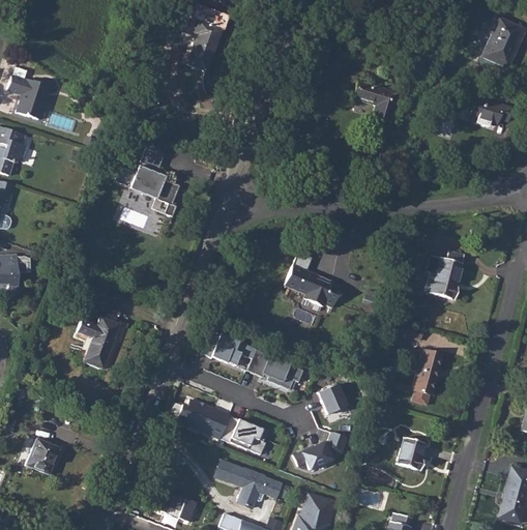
[(500,19),(484,57),(508,68),(514,57),(511,56),(515,49),(517,50),(526,30),(500,19)]
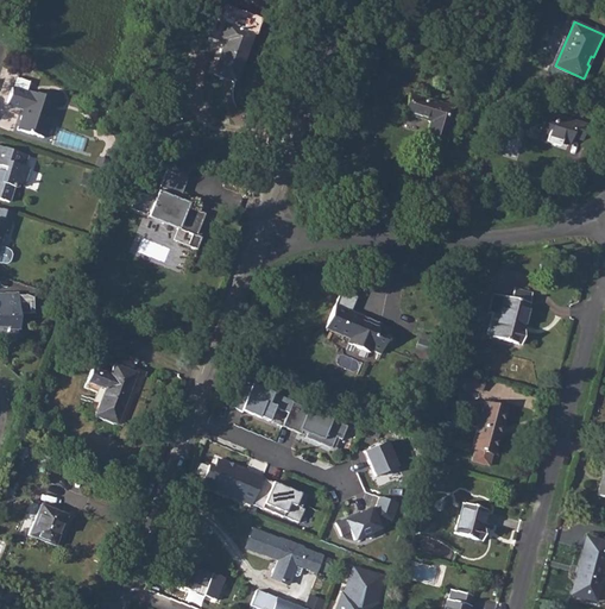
[(227,42),(215,74),(238,82),(254,36),(227,25),(221,39),(227,42)]
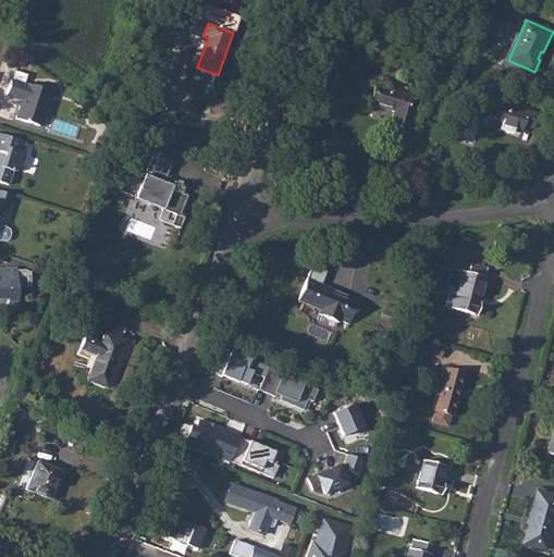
[(13,79),(9,94),(24,99),(19,118),(41,124),(51,90),(28,83),(28,84),(13,79)]
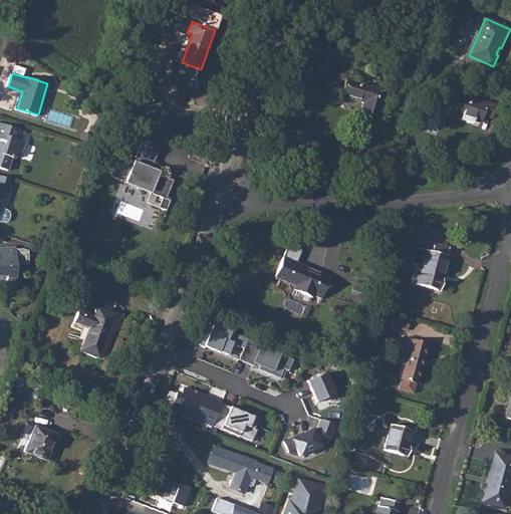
[(361,112),(377,117),(386,90),(347,79),(343,95),(364,101),(361,112)]
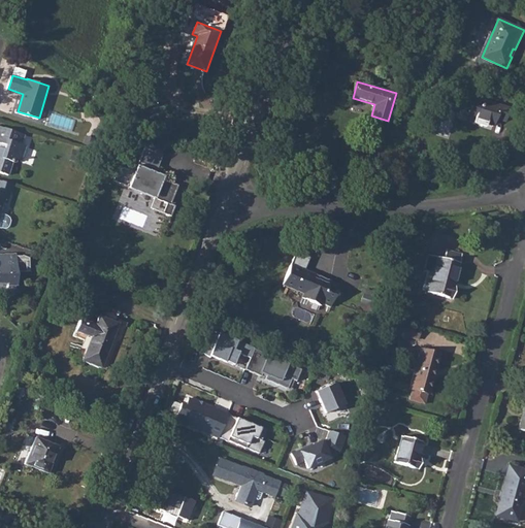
[(466,94),(462,107),(468,110),(466,117),(495,126),(497,119),(506,121),(511,108),(466,94)]
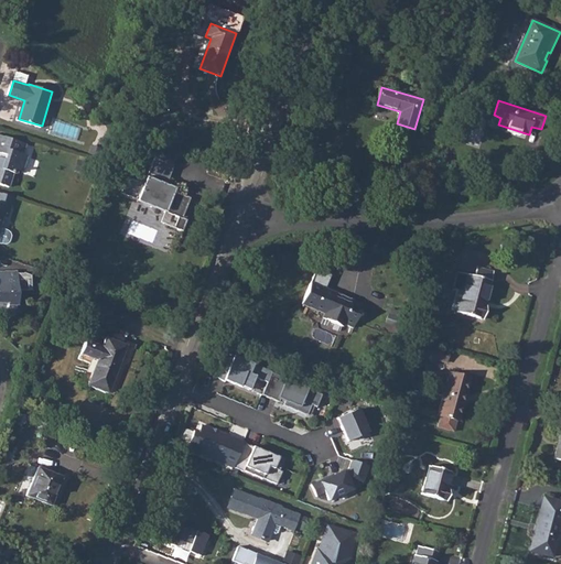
[(0,182),(10,186),(14,172),(19,173),(20,169),(24,170),(29,154),(24,153),(28,142),(0,133),(0,150),(2,152),(1,155),(0,154),(0,182)]
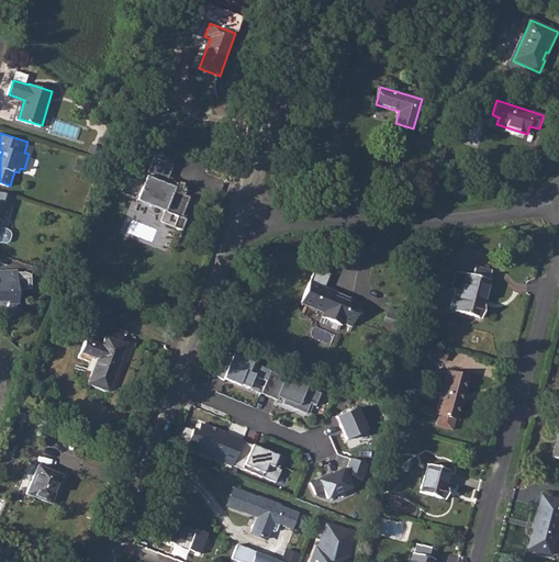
[(129,176),(123,189),(140,197),(138,199),(181,216),(188,199),(175,193),(177,187),(167,182),(175,164),(156,156),(148,176),(141,172),(137,179),(129,176)]
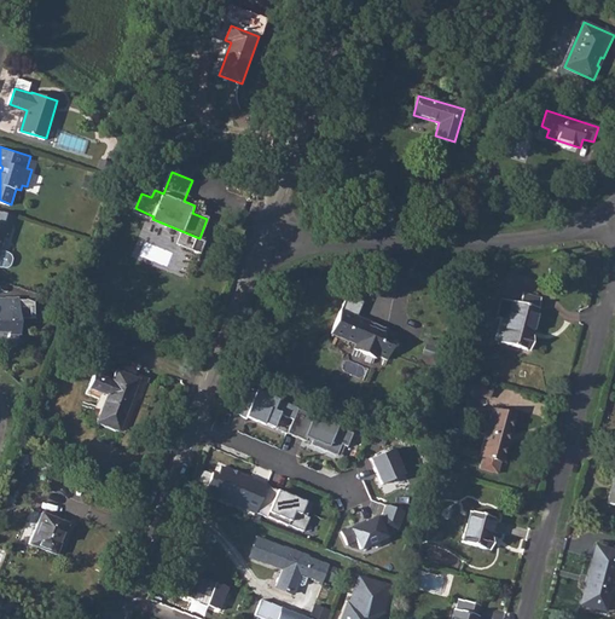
[(0,262),(5,265),(9,265),(11,264),(12,261),(13,259),(13,256),(12,255),(10,253),(1,250),(5,236),(11,238),(17,215),(0,209),(0,262)]
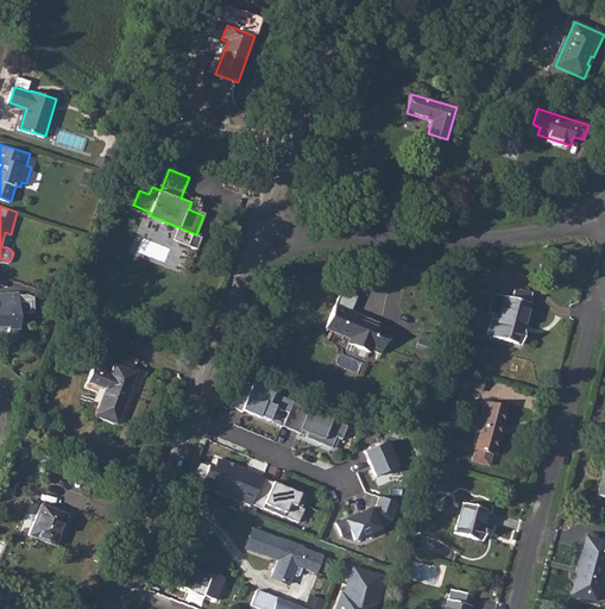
[(500,315),(495,337),(522,345),(527,330),(524,330),(534,293),(517,288),(515,299),(497,294),(491,313),(497,314),(500,315)]
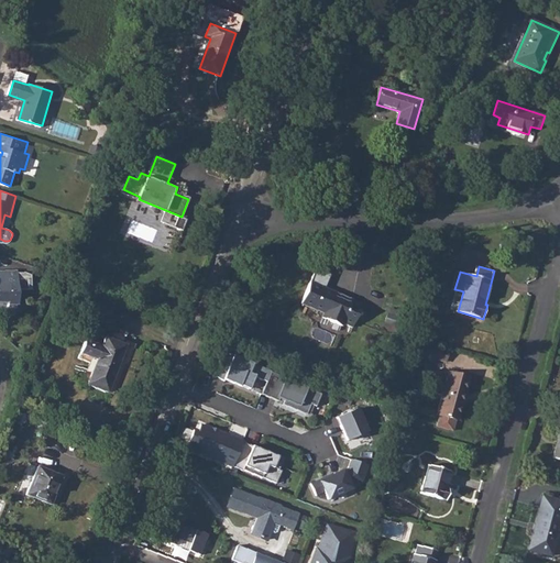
[(19,269),(0,269),(0,301),(10,301),(10,309),(20,308),(20,289),(35,288),(34,274),(29,272),(19,273),(19,269)]
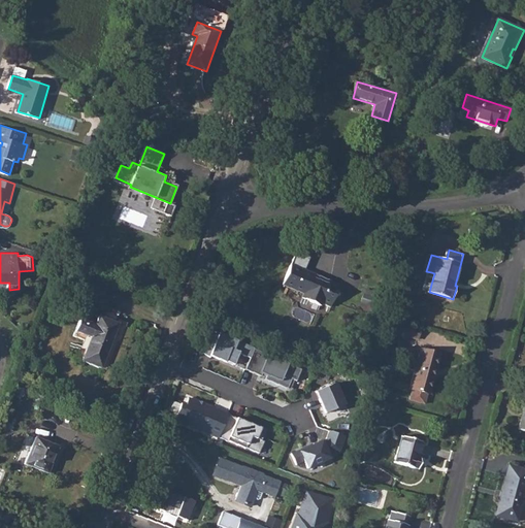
[(315,277),(316,274),(293,264),(285,284),(306,293),(304,297),(322,305),(324,301),(333,306),(341,285),(332,281),(330,284),(315,277)]
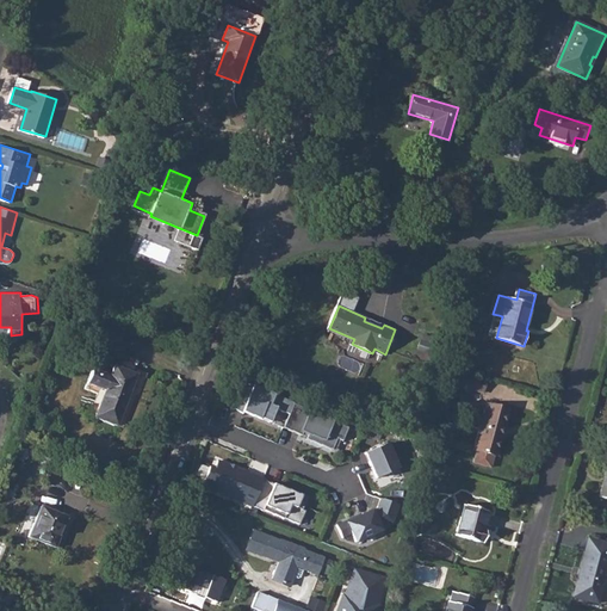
[(97,369),(90,388),(100,393),(93,415),(124,427),(121,438),(130,442),(143,407),(146,408),(150,395),(142,393),(149,374),(140,370),(138,374),(117,365),(113,376),(97,369)]
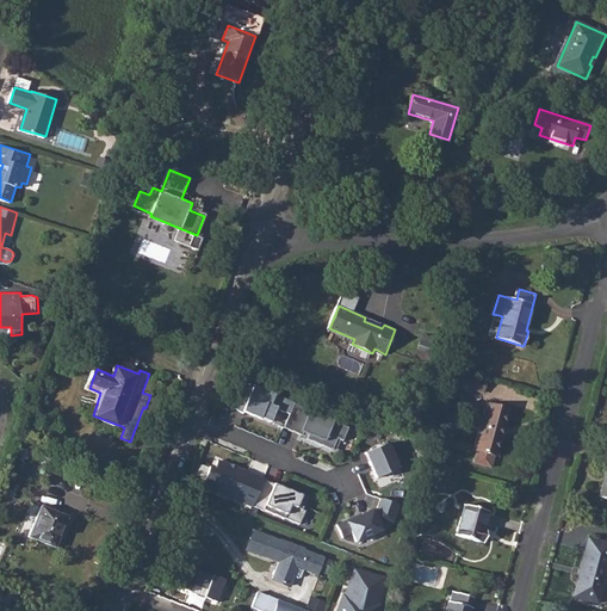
[(150,370),(149,374),(167,380),(171,371),(160,366),(150,370)]
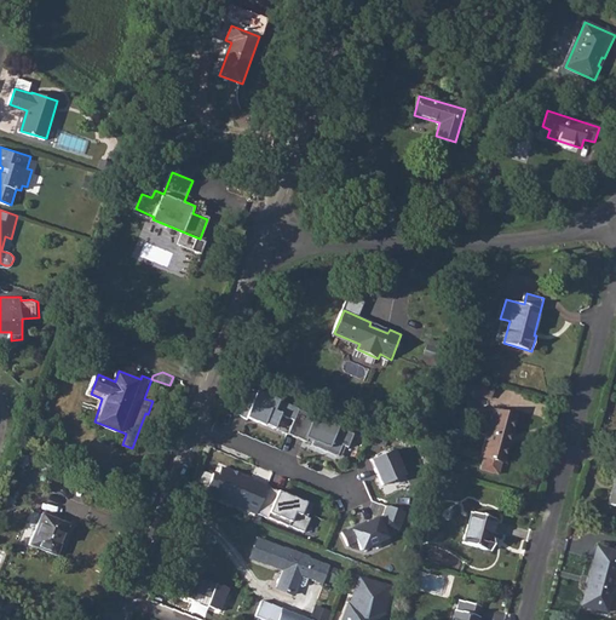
[(473,382),(470,394),(478,396),(479,392),(481,384),(473,382)]
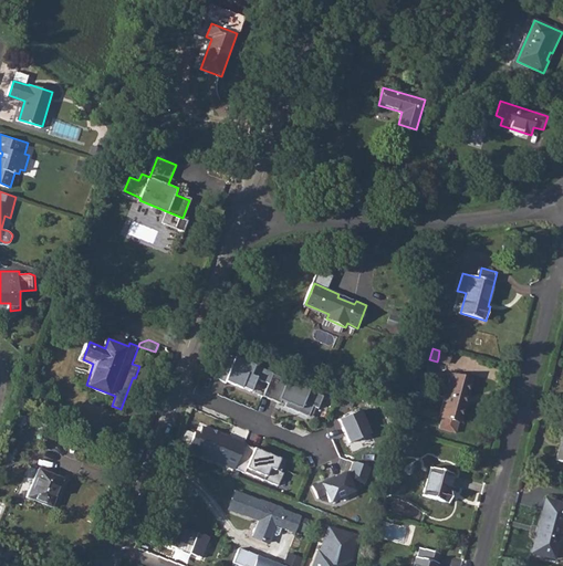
[(274,371),(226,352),(216,375),(252,390),(258,377),(270,383),(274,373),(274,371)]
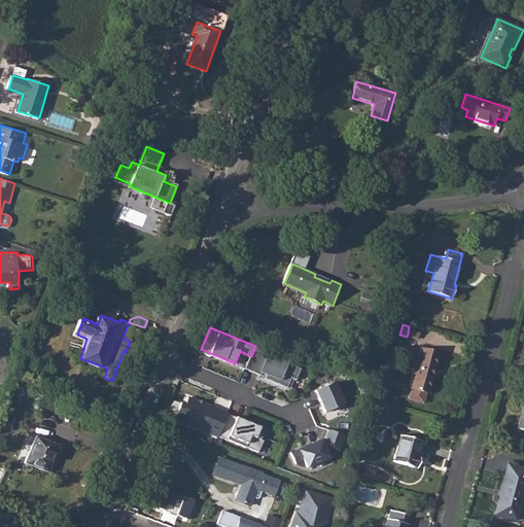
[(273,354),(255,347),(251,356),(246,367),(263,375),(264,372),(268,374),(266,378),(289,387),(293,377),(299,379),(303,367),(272,355),(273,354)]
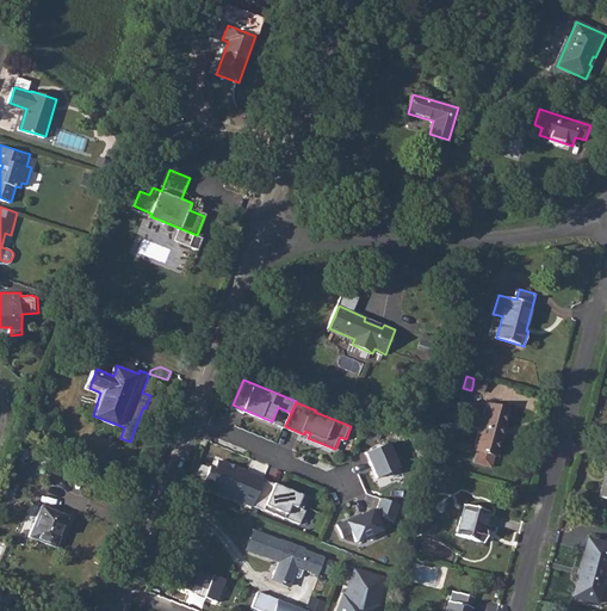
[(478,451),(475,463),(494,469),(497,456),(499,456),(511,411),(488,403),(476,450),(478,451)]
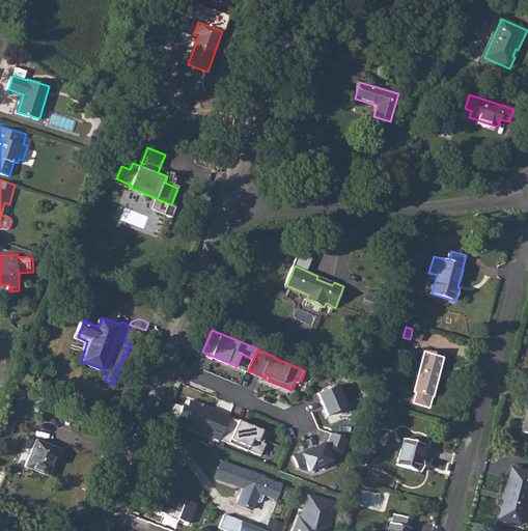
[(339,386),(321,394),(331,416),(350,408),(339,386)]
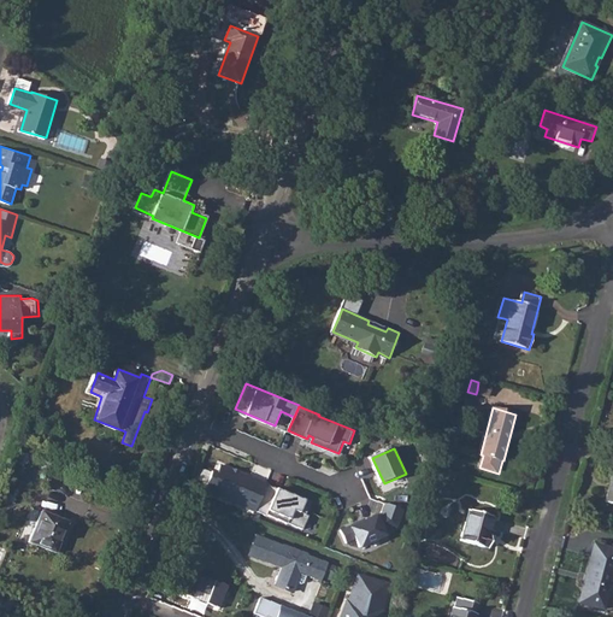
[(313,501),(269,483),(258,509),(305,528),(311,515),(307,513),(313,501)]
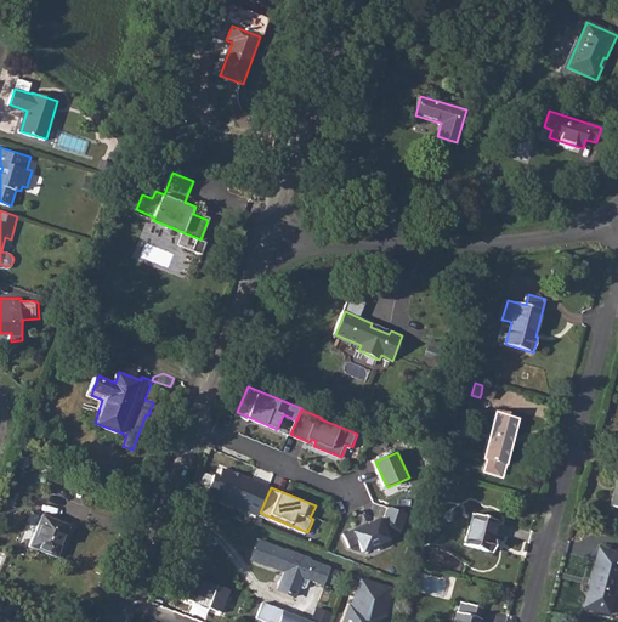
[(1,493),(0,496),(0,501),(16,507),(18,499),(1,493)]
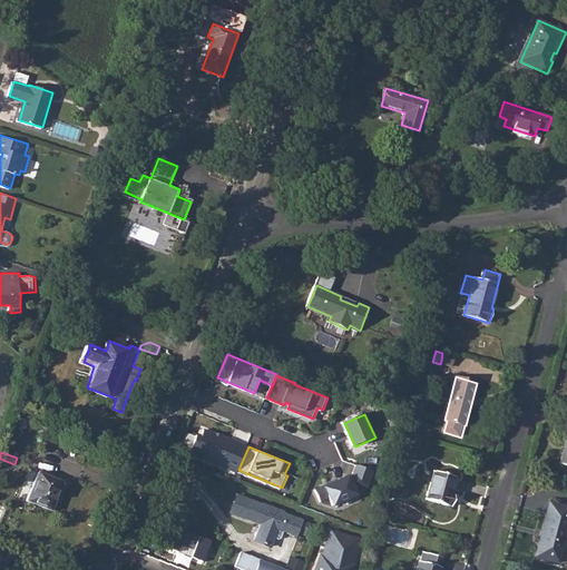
[(330,482),(329,480),(314,485),(319,498),(328,495),(331,503),(354,494),(354,492),(370,487),(375,470),(358,463),(355,473),(330,482)]
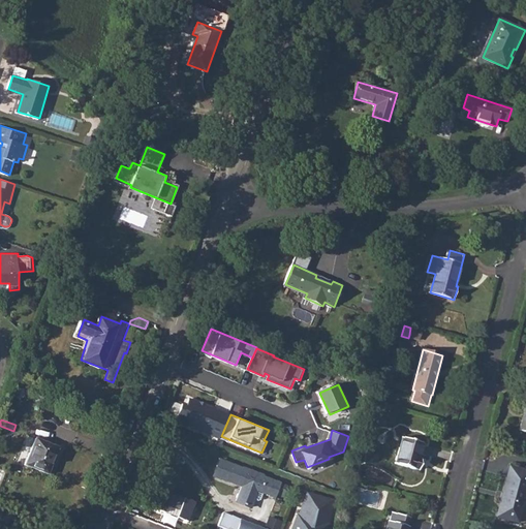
[(403,437),(397,463),(421,469),(424,460),(420,458),(424,443),(403,437)]
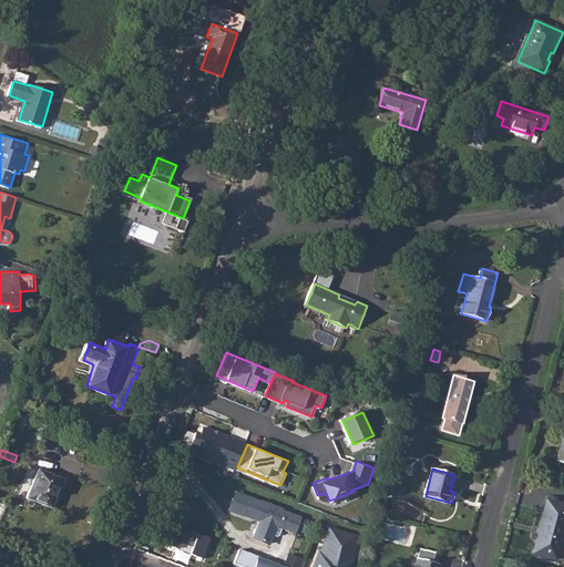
[(61,491),(58,490),(62,478),(40,471),(29,498),(53,508),(61,491)]
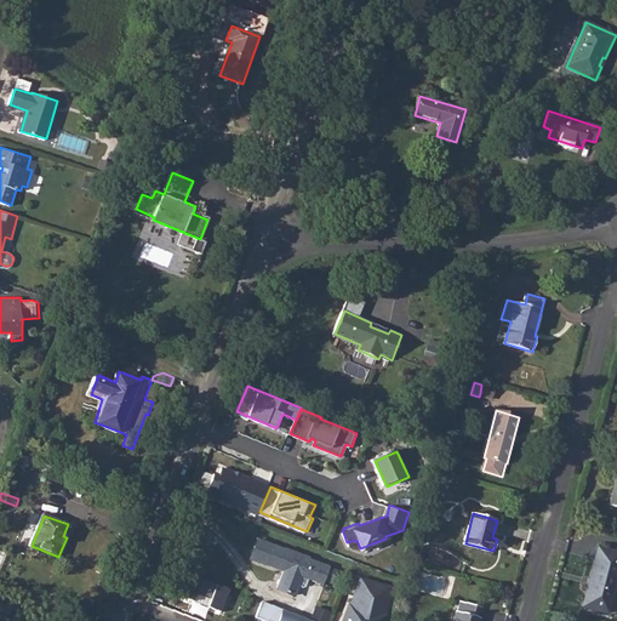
[(289,553),(290,551),(261,540),(253,559),(268,565),(269,564),(289,571),(281,591),(297,597),(301,587),(304,590),(308,587),(310,579),(324,584),(325,580),(335,584),(340,570),(330,567),(312,559),(312,558),(297,552),(295,556),(289,553)]
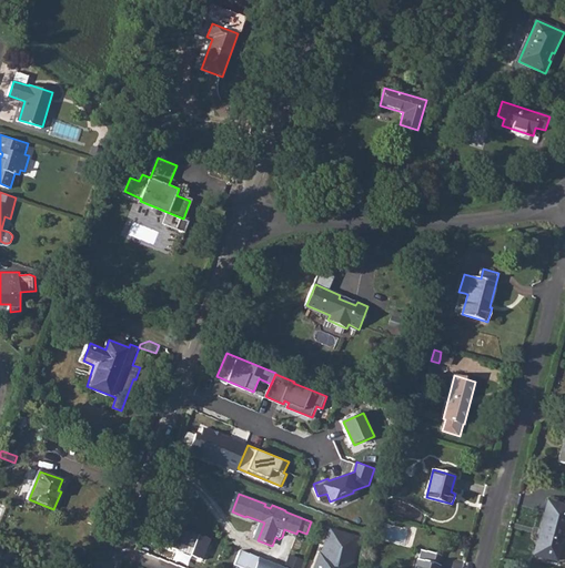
[(564,505),(551,503),(537,555),(558,560),(564,536),(564,505)]
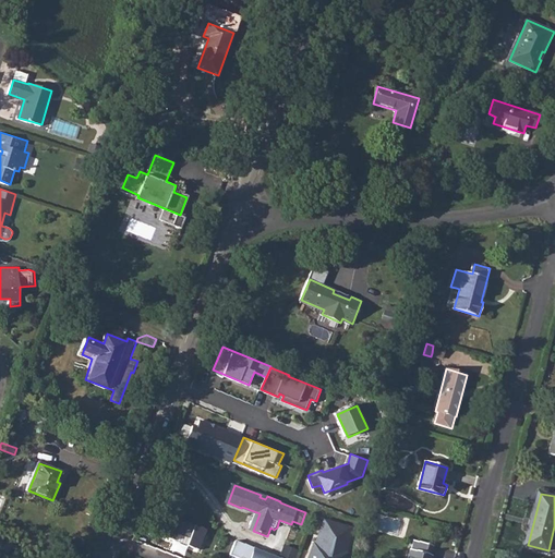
[(346,557),(348,553),(346,553),(349,537),(351,537),(353,528),(341,525),(327,520),(324,528),(325,529),(320,544),(317,543),(315,550),(313,550),(310,557),(346,557)]
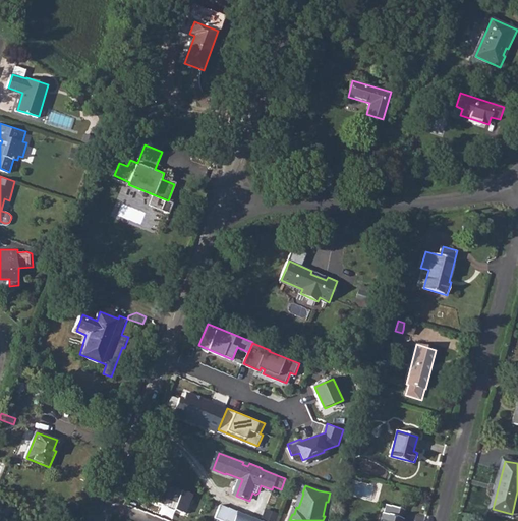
[(388,505),(383,520),(403,520),(406,510),(388,505)]
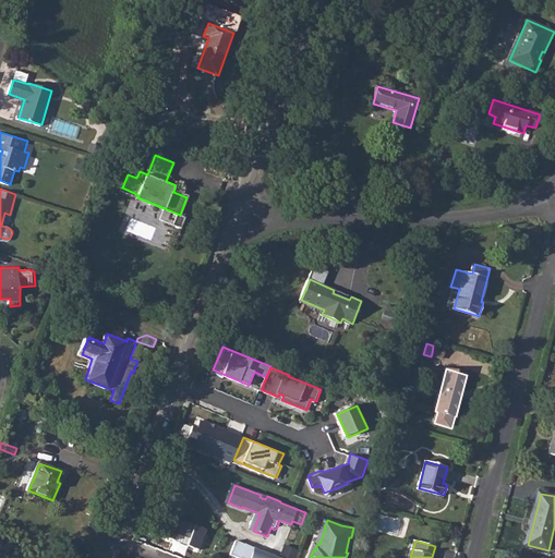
[(284,557),(239,542),(234,555),(243,557),(284,557)]
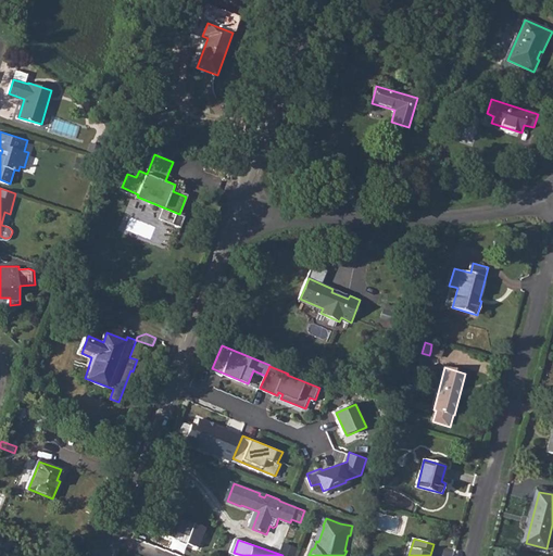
[(287,541),(283,552),(290,555),(298,555),(302,548),(287,541)]
